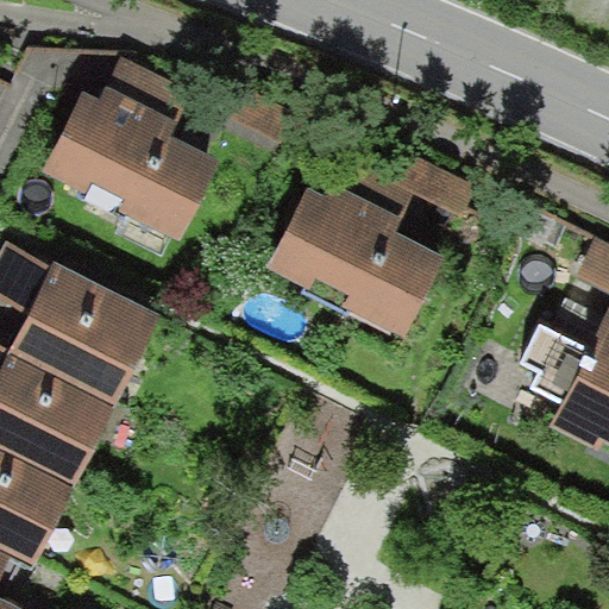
[(83,94),(43,173),(181,240),(220,161),(83,94)]
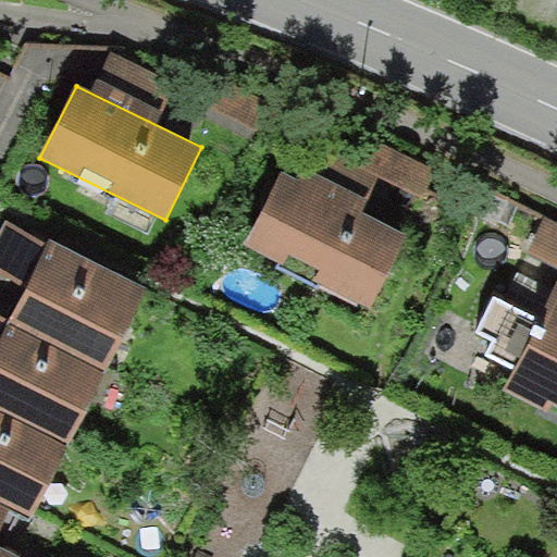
[(282,178),(247,249),(367,308),(401,236),(282,178)]
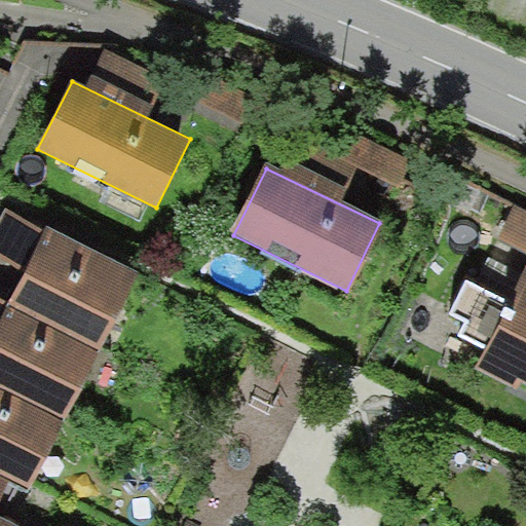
[(45,232),(5,202),(0,215),(0,254),(28,270),(9,299),(103,347),(138,278),(45,232)]
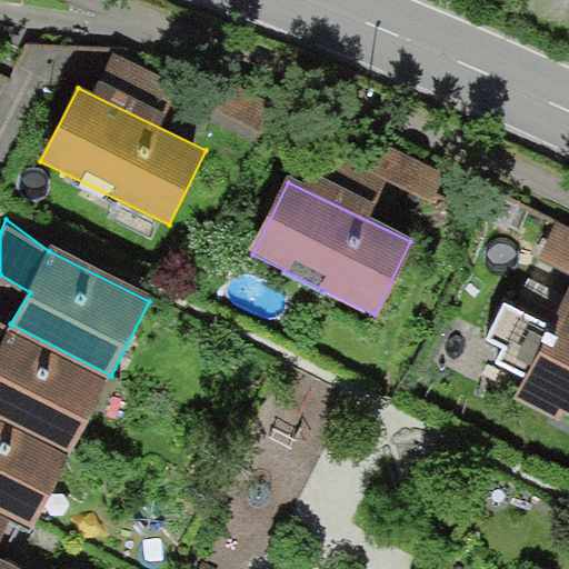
[(568,307),(561,302),(513,398),(568,421),(568,307)]
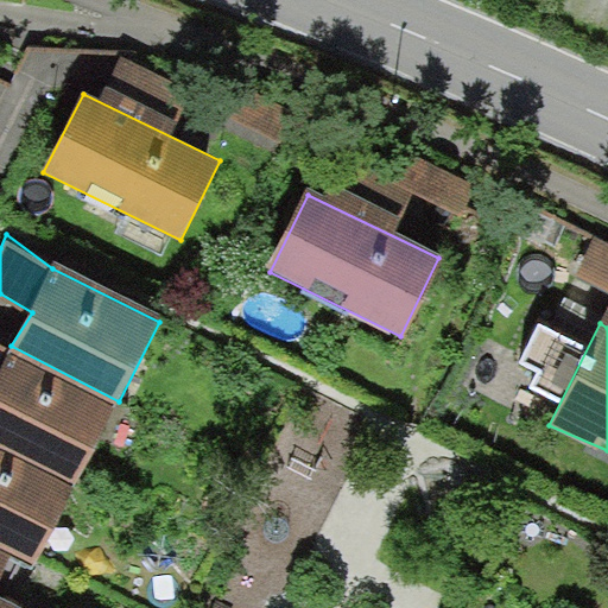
[(10,353),(0,344),(0,447),(76,487),(118,406),(10,353)]
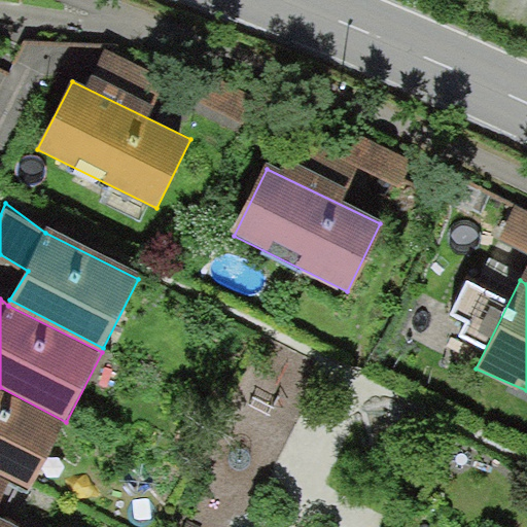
[(0,389),(0,476),(13,483),(32,493),(68,423),(0,389)]
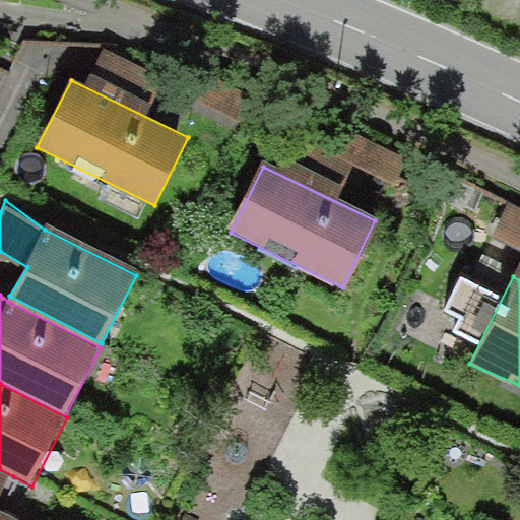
[(0,469),(0,503),(13,476),(0,469)]
